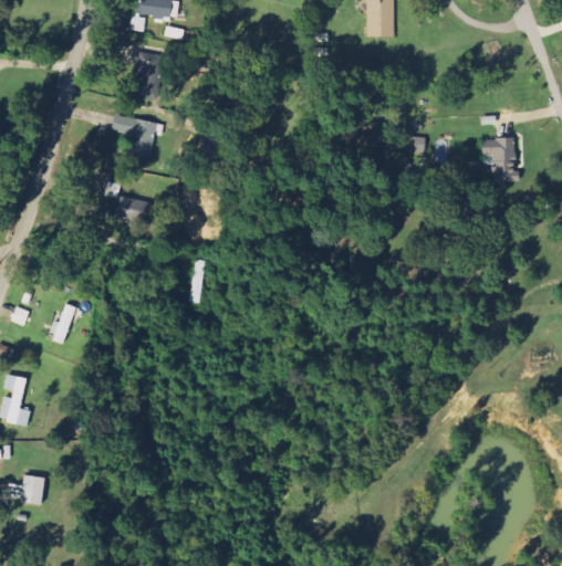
[(169,17),(169,0),(139,0),(139,16),(169,17)]
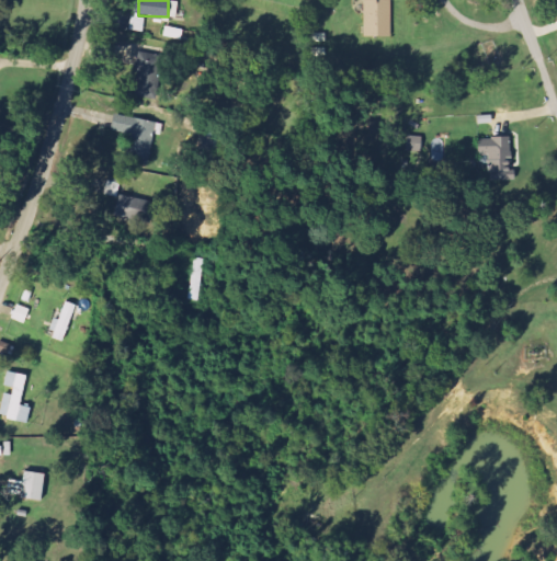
[(388,0),(362,0),(363,37),(390,36),(388,0)]
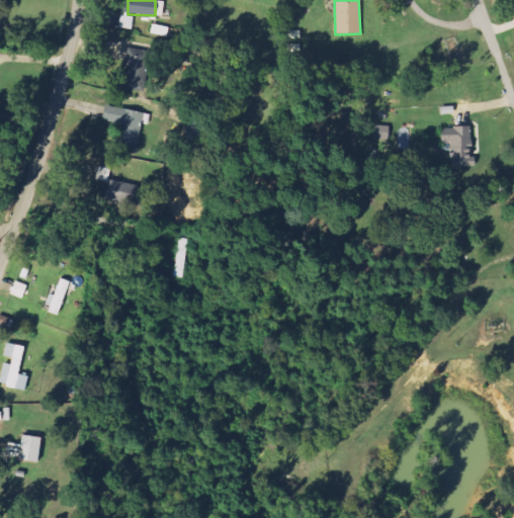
[(132,16),(118,15),(116,27),(130,29),(132,16)]
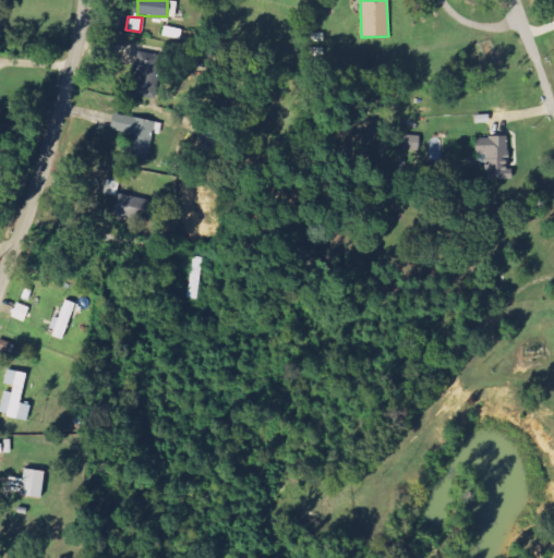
[(154,98),(160,56),(137,52),(130,95),(154,98)]
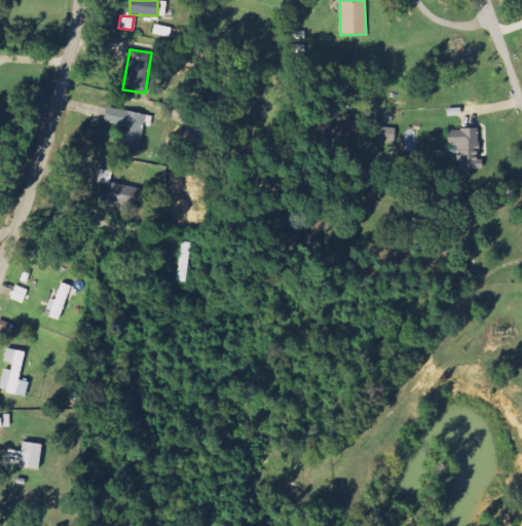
[(121,125),(117,151),(139,154),(145,113),(106,107),(104,122),(121,125)]
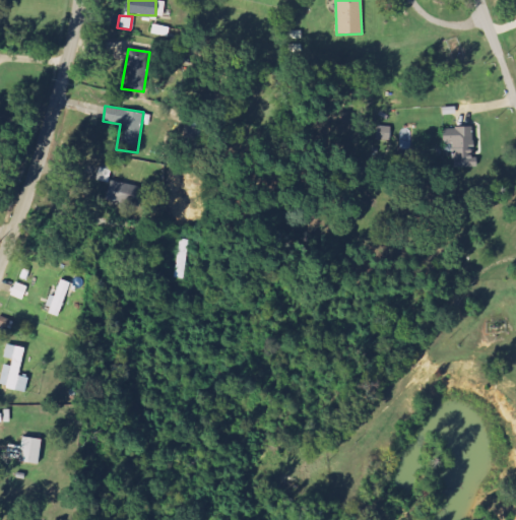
[(442,128),(443,144),(450,144),(451,168),(477,167),(477,154),(474,155),(473,145),(472,145),(471,126),(442,128)]
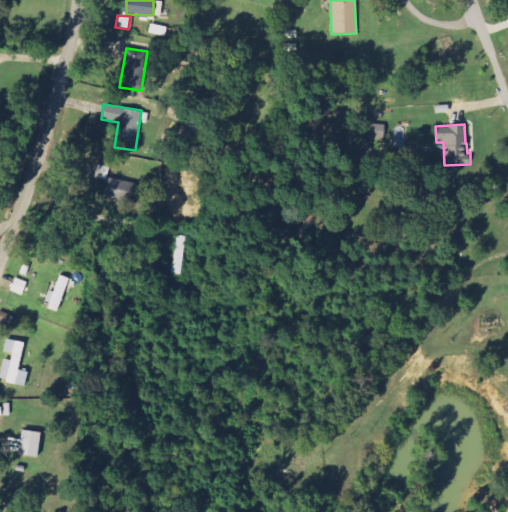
[(109,176),(108,195),(136,197),(136,177),(109,176)]
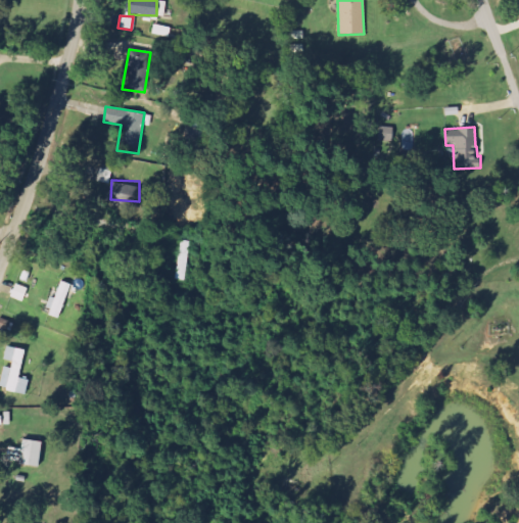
[(58,319),(71,284),(60,281),(54,298),(51,297),(46,314),(58,319)]
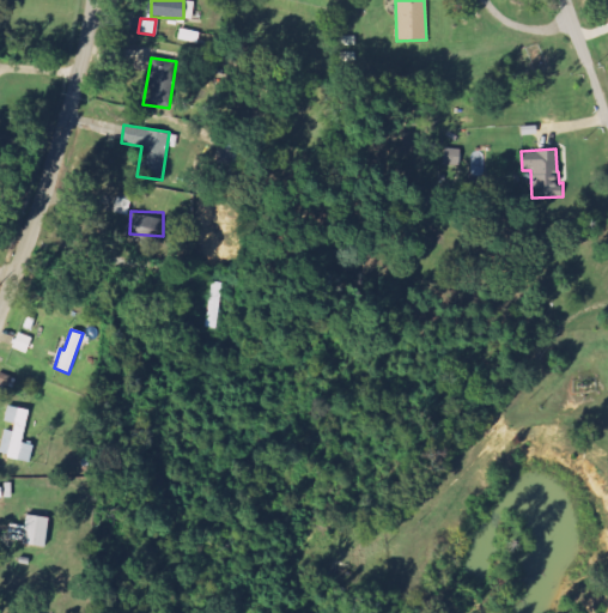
[(29,410),(7,406),(4,422),(14,424),(13,431),(4,430),(0,449),(0,455),(30,461),(34,444),(23,443),(29,410)]
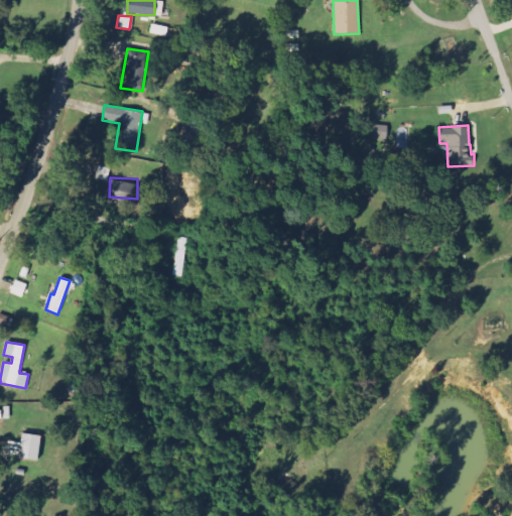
[(18,459),(38,461),(40,435),(21,433),(18,459)]
